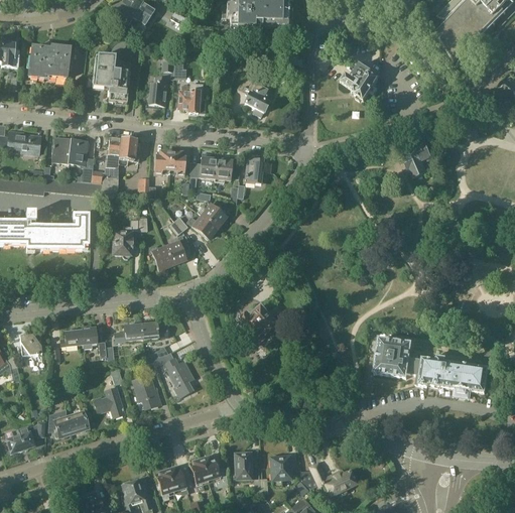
[(146,24),(155,9),(141,0),(128,0),(127,1),(125,0),(120,8),(116,6),(110,16),(140,36),(147,25),(146,24)]
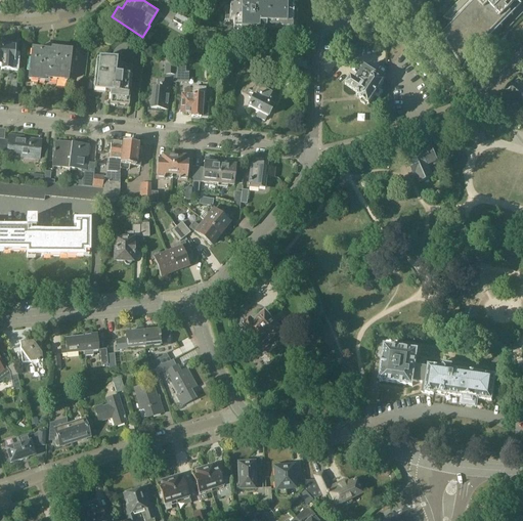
[(234,0),(235,3),(227,3),(227,17),(234,17),(234,33),(284,34),(285,28),(298,28),(298,0),(234,0)]
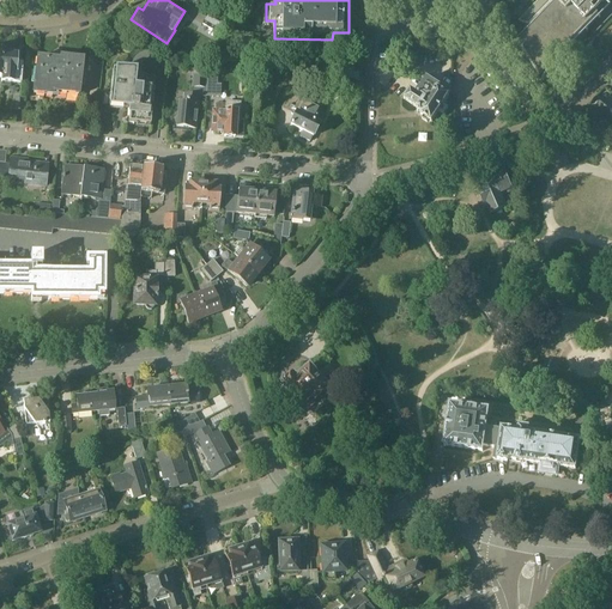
[(538,0),(520,18),(531,22),(531,20),(533,23),(519,38),(540,72),(599,11),(593,5),(598,0),(538,0)]
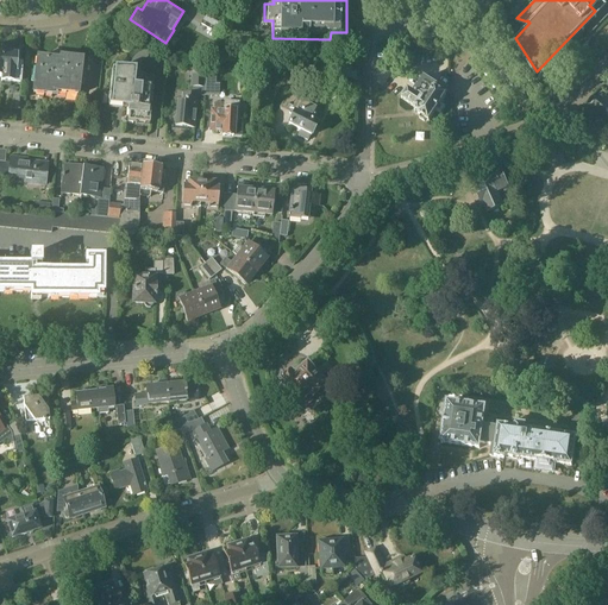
[(227,18),(210,8),(202,21),(220,31),(227,18)]
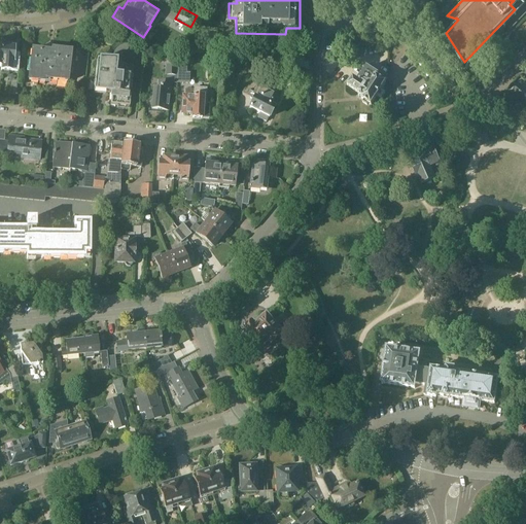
[(365,51),(365,40),(354,40),(354,51),(365,51)]
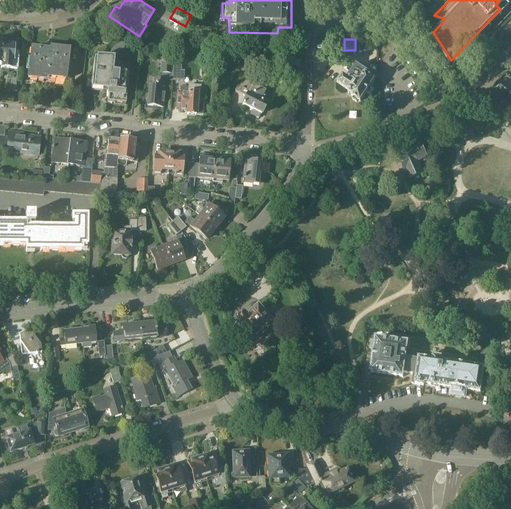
[(4,41),(2,62),(2,66),(3,66),(3,69),(9,69),(10,67),(21,68),(21,59),(19,59),(20,51),(15,50),(16,42),(14,40),(10,40),(7,41),(4,41)]
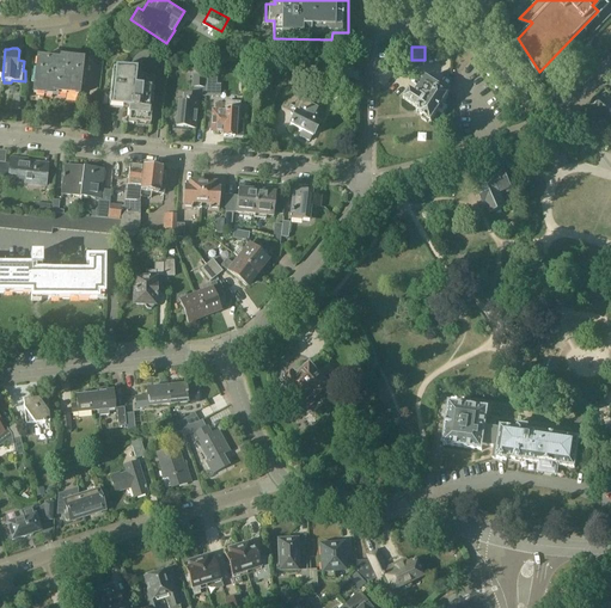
[(79,92),(84,56),(57,54),(57,56),(40,54),(35,90),(54,92),(54,90),(79,92)]
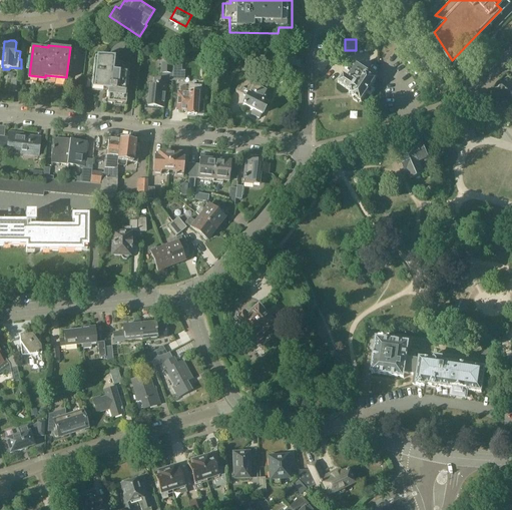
[(268,64),(271,57),(259,51),(254,58),(268,64)]
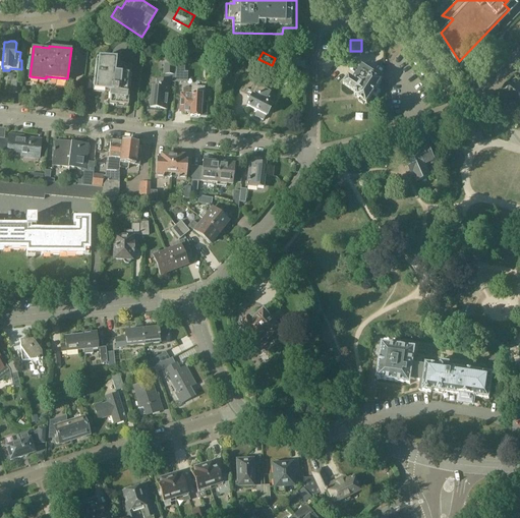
[(129,103),(133,60),(97,57),(94,88),(101,88),(101,89),(105,90),(105,89),(112,89),(110,101),(129,103)]
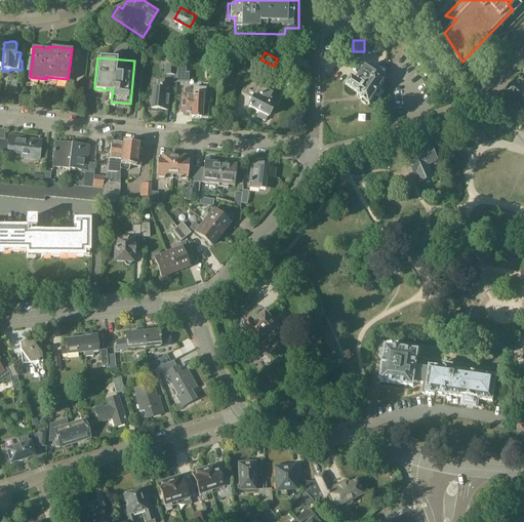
[(177,57),(177,59),(176,59),(176,80),(184,80),(185,70),(187,70),(188,57),(177,57)]
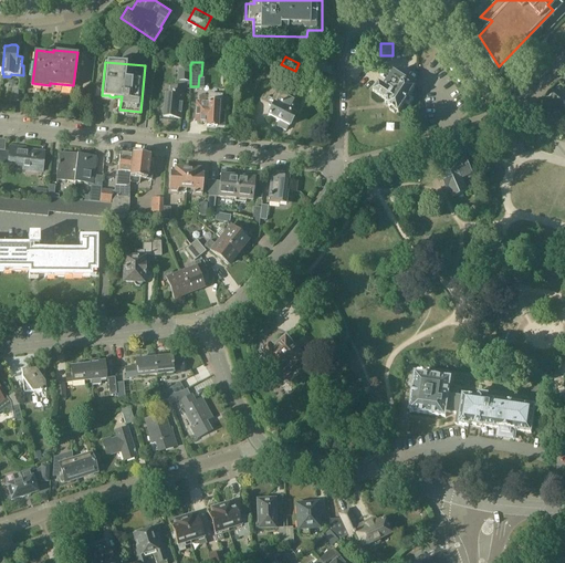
[(190,86),(190,64),(178,64),(178,79),(179,79),(179,84),(174,84),(173,91),(166,91),(164,114),(181,116),(185,85),(190,86)]
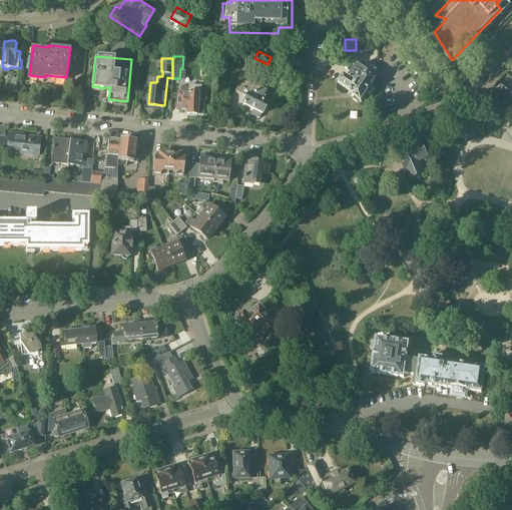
[(374,70),(373,71),(359,62),(351,75),(346,72),(340,81),(352,88),(351,90),(356,93),(356,95),(360,98),(363,97),(363,98),(369,90),(372,92),(376,86),(372,84),(379,74),(374,70)]
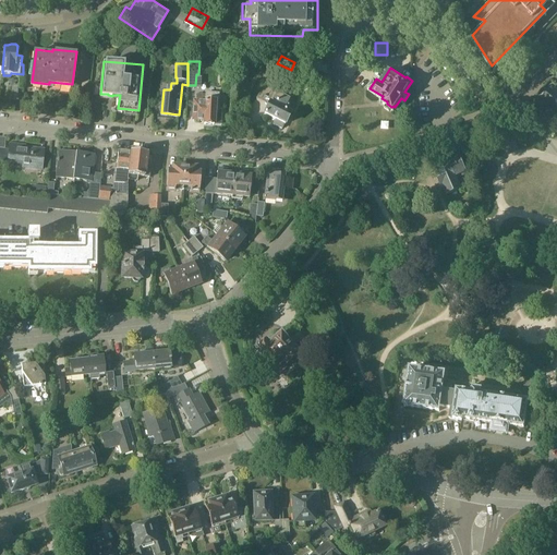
[(286,108),(295,89),(286,85),(281,93),(279,93),(273,88),(269,95),(265,93),(264,94),(271,98),(265,110),(276,117),(274,121),(283,125),(291,110),(286,108)]
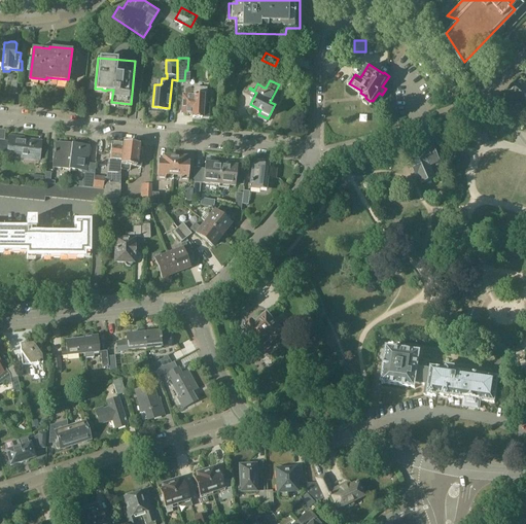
[(210,115),(211,101),(207,101),(208,85),(196,84),(195,86),(187,86),(186,93),(184,93),(183,110),(194,111),(194,114),(210,115)]
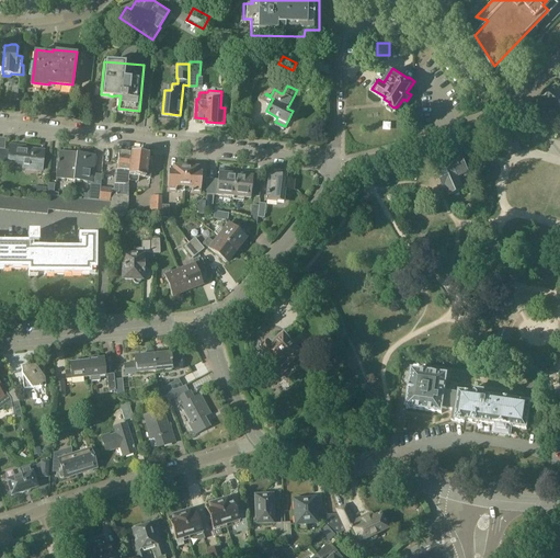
[(559,92),(556,90),(548,99),(559,107),(559,92)]
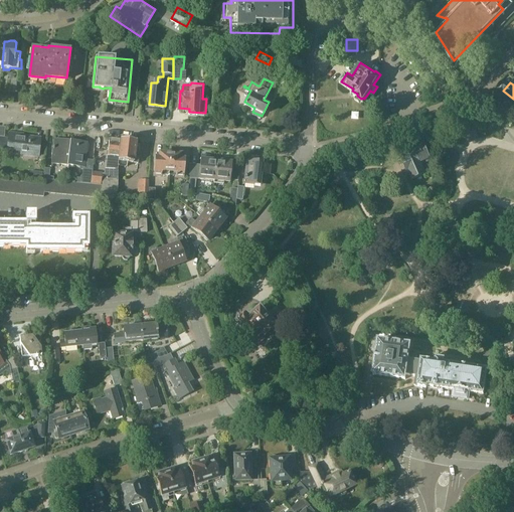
[(10,131),(9,137),(1,136),(0,145),(22,147),(22,151),(34,153),(34,149),(40,149),(41,136),(19,134),(19,132),(10,131)]
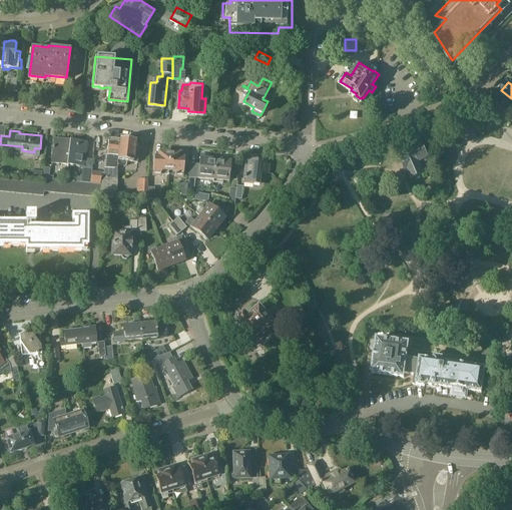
[(429,154),(423,140),(422,140),(419,134),(412,138),(414,143),(401,149),(404,155),(402,156),(407,167),(409,166),(412,175),(425,169),(421,161),(430,157),(429,154)]
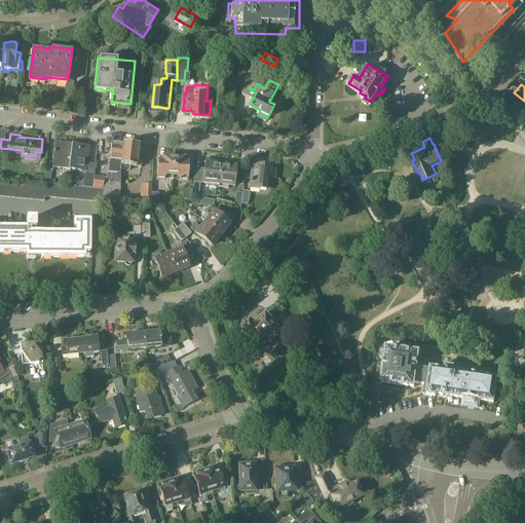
[(70,165),(73,141),(57,140),(54,163),(70,165)]
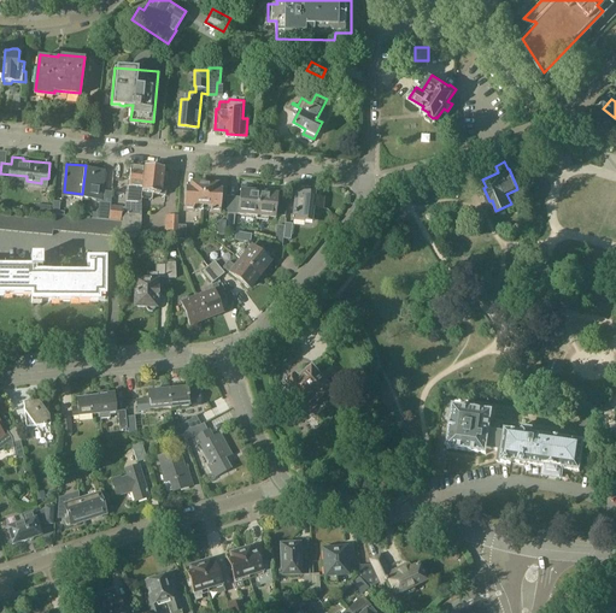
[(136,187),(135,199),(142,200),(142,196),(146,166),(133,164),(130,177),(129,178),(129,182),(130,183),(129,186),(136,187)]
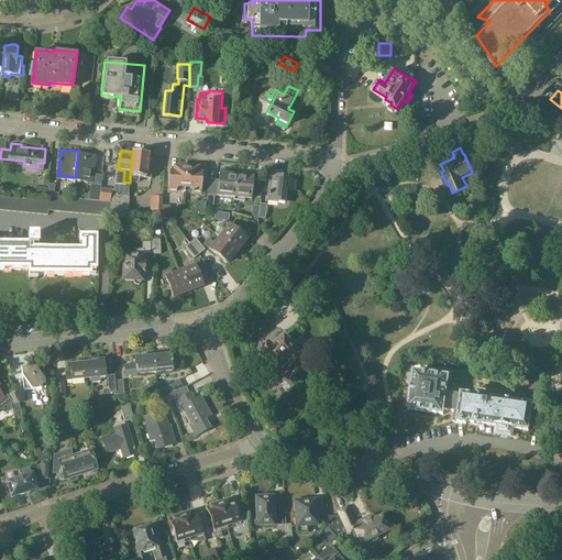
[(133,152),(130,179),(140,180),(140,174),(152,176),(153,169),(147,169),(150,152),(133,150),(133,152)]
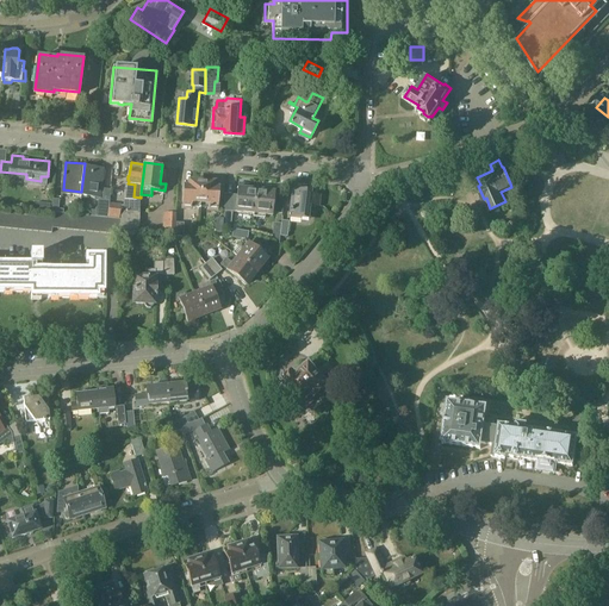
[(104,166),(85,163),(81,192),(100,194),(103,176),(105,176),(106,168),(104,168),(104,166)]
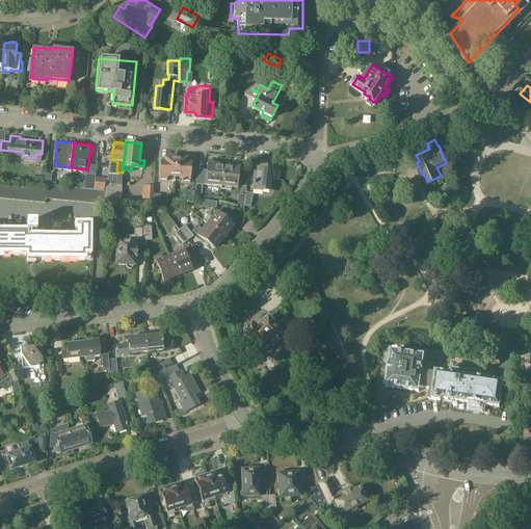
[(168,180),(175,180),(176,155),(168,154),(168,156),(162,156),(161,181),(168,181),(168,180)]
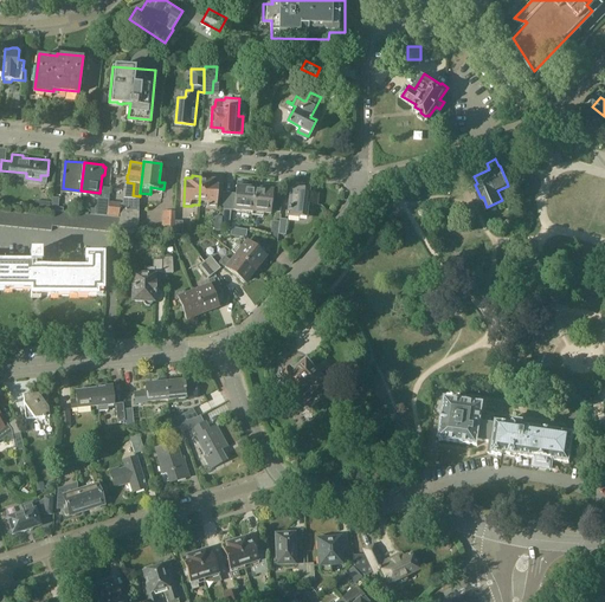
[(211,176),(200,176),(199,205),(207,205),(207,207),(217,208),(218,180),(211,179),(211,176)]
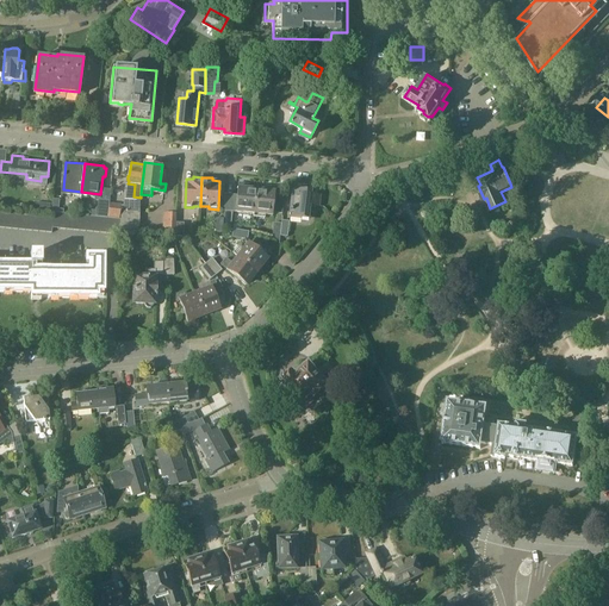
[(255,211),(258,187),(249,186),(249,181),(240,180),(236,208),(255,211)]
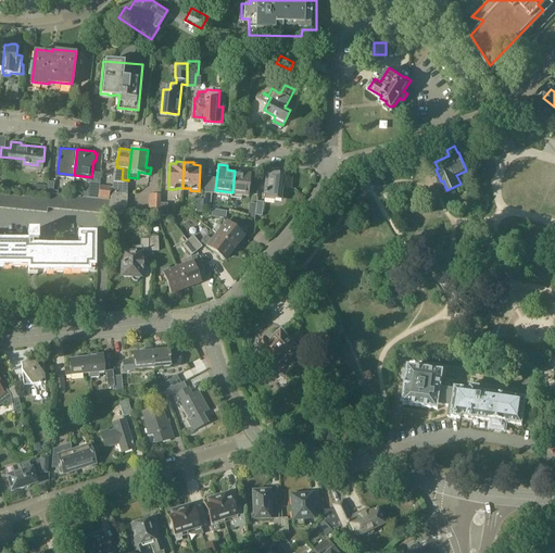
[(235,171),(232,192),(249,193),(252,167),(242,166),(242,171),(235,171)]
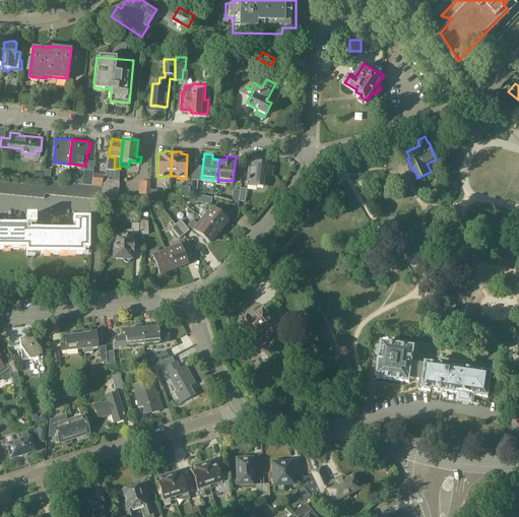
[(272,174),(273,164),(268,164),(269,160),(250,158),(248,182),(258,184),(258,181),(264,181),(265,173),(272,174)]
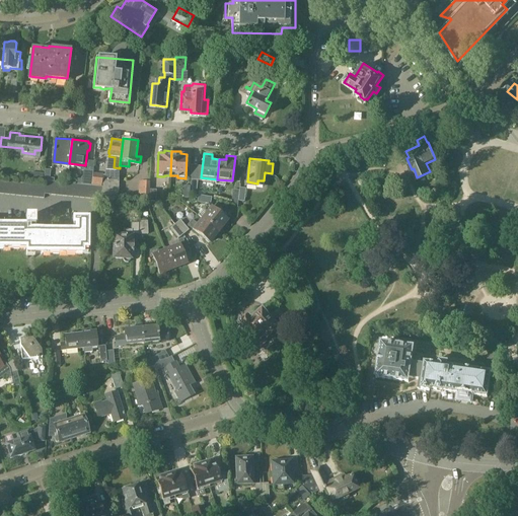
[(53,178),(55,179),(55,176),(51,175),(52,167),(46,167),(45,178),(47,178),(53,178)]
